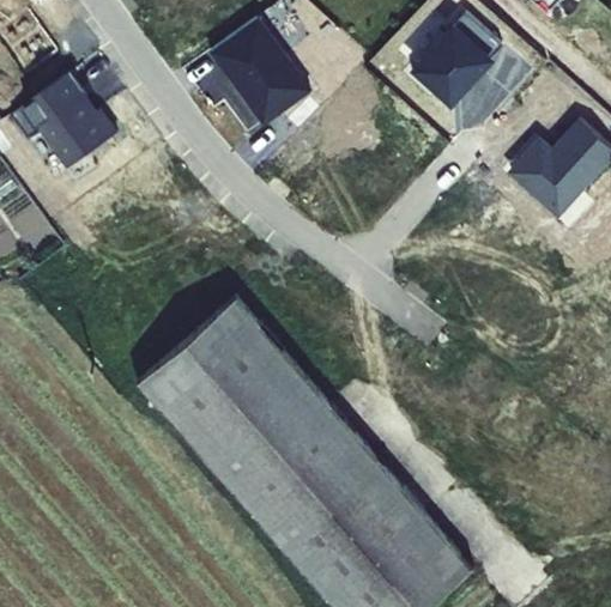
[(430,87),(451,107),(491,64),(488,59),(500,47),(463,12),(410,68),(412,71),(410,73),(428,90),(430,87)]
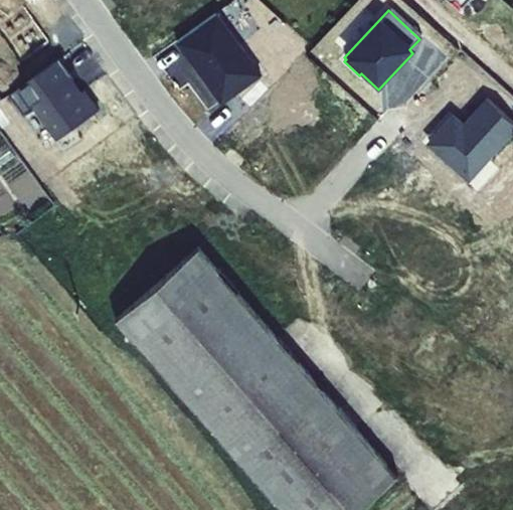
[(0,44),(17,67),(46,46),(20,11),(0,25),(0,44)]
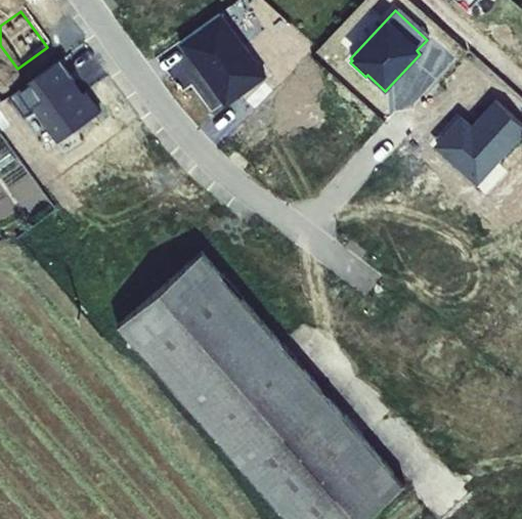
[(196,66),(225,107),(264,81),(219,16),(175,46),(191,69),(196,66)]
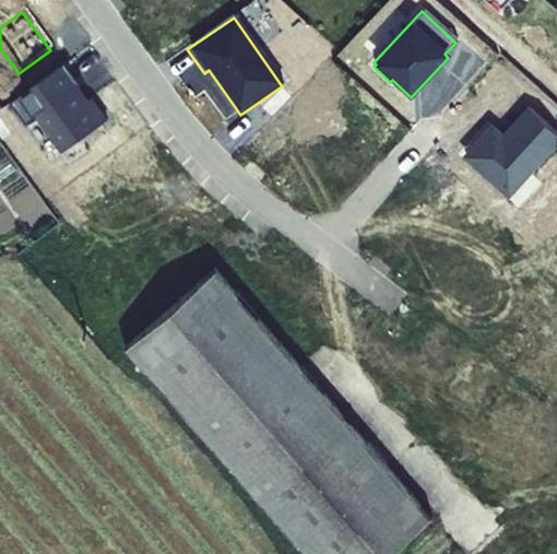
[(79,89),(64,69),(21,102),(61,156),(106,125),(90,103),(89,104),(78,90),(79,89)]
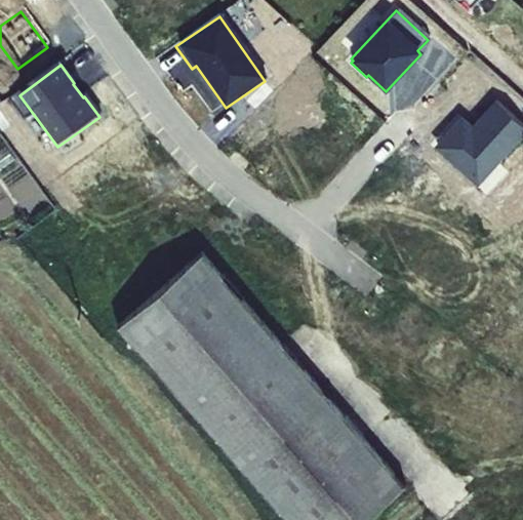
[(432,146),(476,187),(522,135),(522,129),(492,102),(470,127),(458,117),(432,146)]
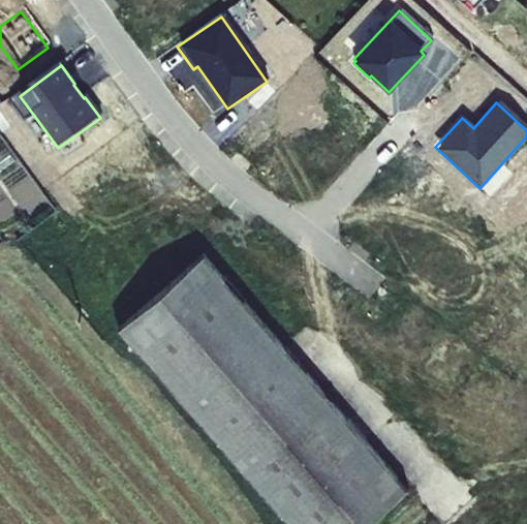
[(205,254),(177,278),(118,328),(283,523),(365,523),(383,509),(405,490),(205,254)]
